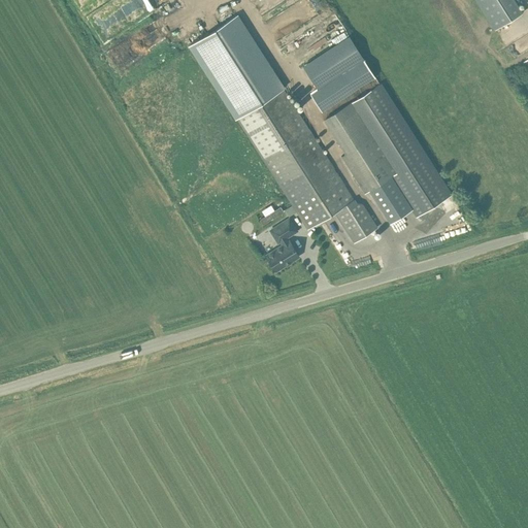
[(475,0),(495,29),(523,11),(515,0),(475,0)]
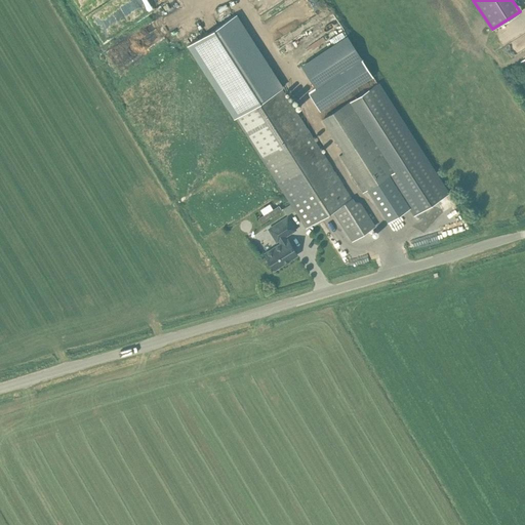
[(524,58),(524,12),(523,9),(520,11),(492,29),(493,30),(484,36),(506,70),(521,59),(522,61),(524,58)]
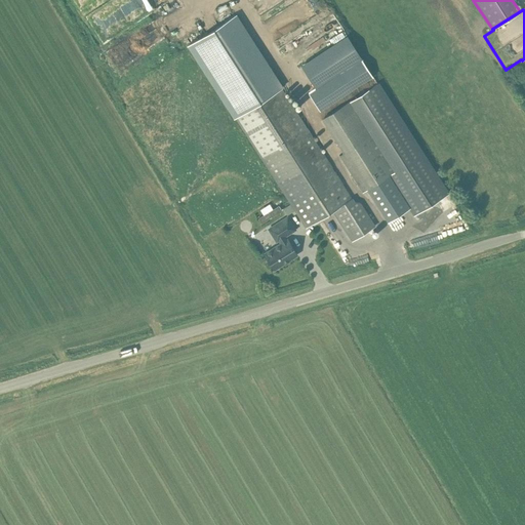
[(353,201),(235,15),(189,45),(306,228),(332,210),(352,241),(374,226),(360,203),(353,201)]
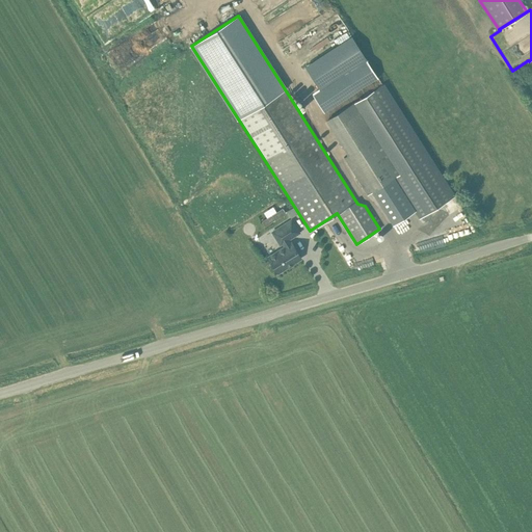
[(318,89),(312,94),(323,111),(377,77),(366,59),(318,89)]
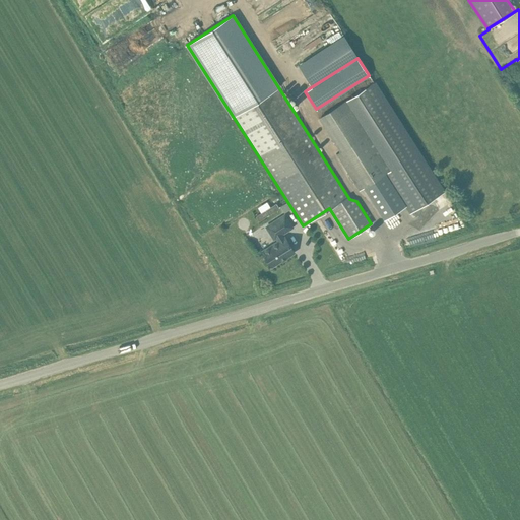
[(320,117),(341,150),(335,153),(359,190),(363,187),(383,218),(404,205),(409,213),(444,191),(375,82),(320,117)]
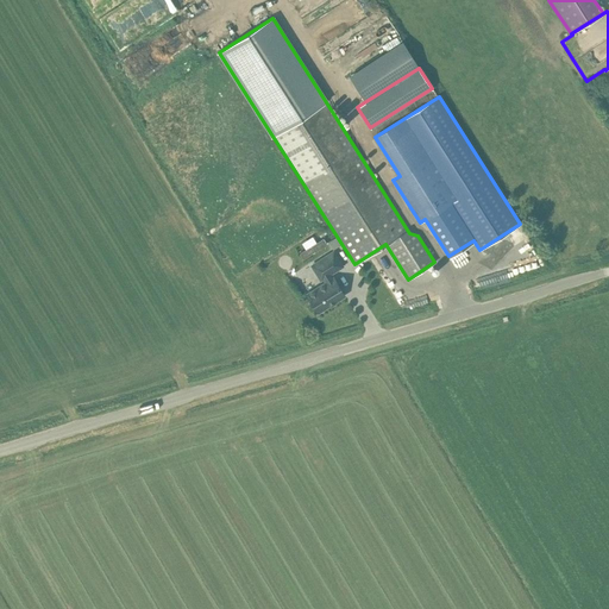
[(322,239),(315,243),(305,250),(300,253),(303,259),(326,245),(322,239)]
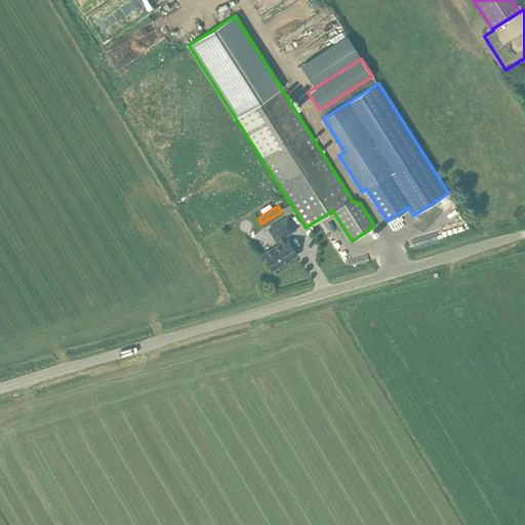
[(274,269),(296,255),(287,239),(286,240),(284,237),(294,230),(287,217),(269,229),(276,241),(279,240),(281,243),(265,253),(274,269)]
